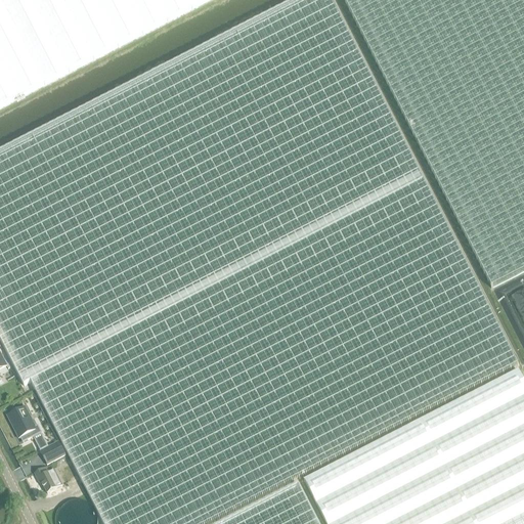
[(328,0),(297,0),(0,156),(0,343),(26,393),(33,390),(101,523),(214,523),(519,365),(328,0)]
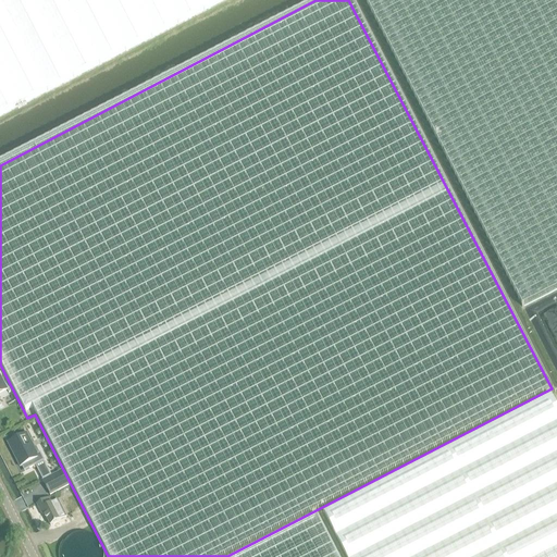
[(0,0),(0,116),(226,0),(0,0)]
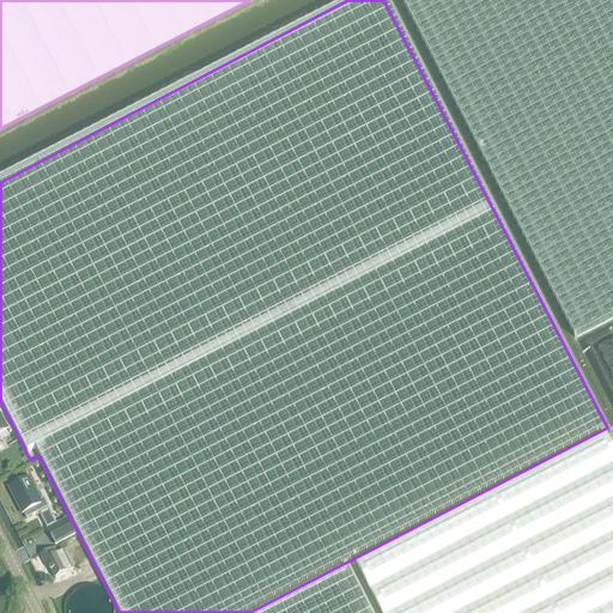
[(612,0),(401,0),(576,339),(612,319),(612,0)]
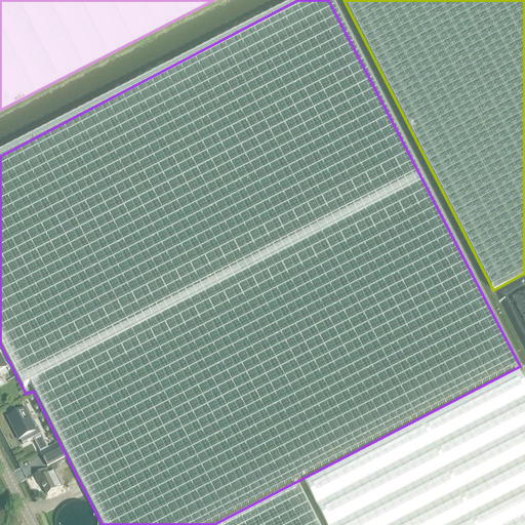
[(524,524),(524,382),(520,372),(306,482),(327,524),(524,524)]
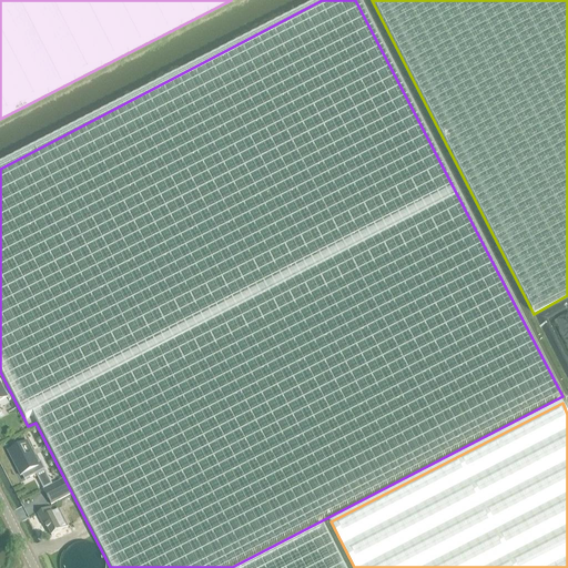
[(28,443),(9,453),(21,476),(23,475),(27,479),(44,470),(41,464),(39,465),(28,443)]
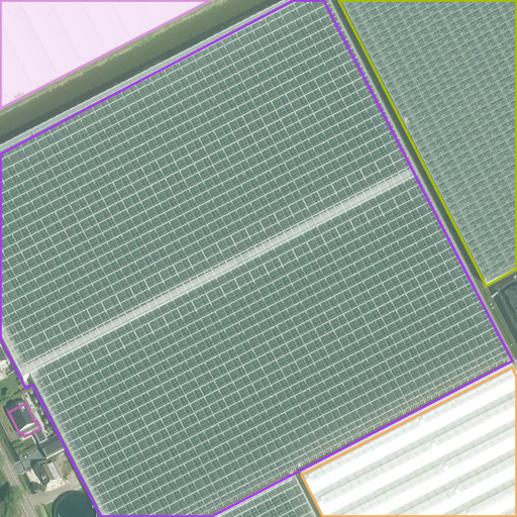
[(59,437),(40,447),(41,450),(46,459),(66,450),(59,437)]
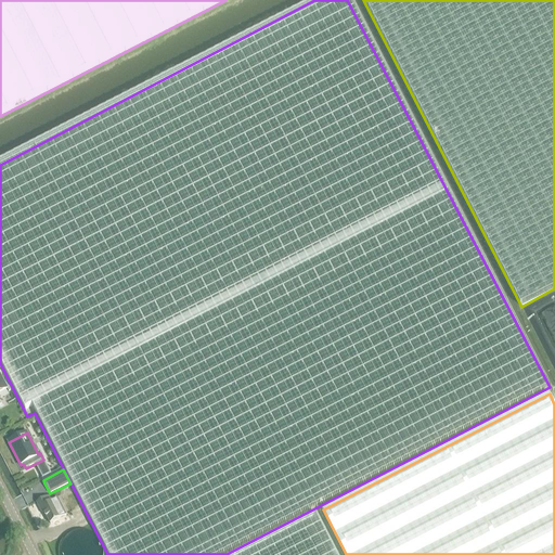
[(50,524),(65,517),(57,501),(51,503),(48,497),(37,502),(40,510),(42,508),(50,524)]
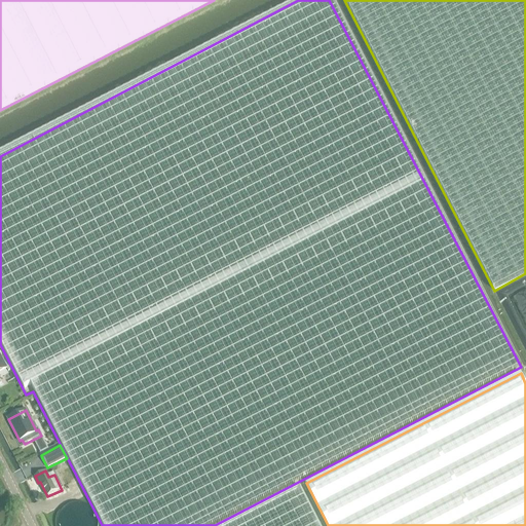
[(316,525),(297,488),(223,525),(316,525)]
